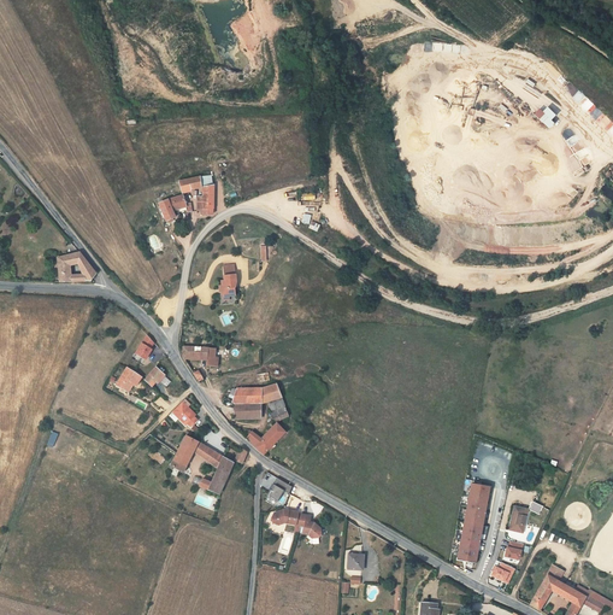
[(566,87),(561,93),(570,99),(575,93),(566,87)]
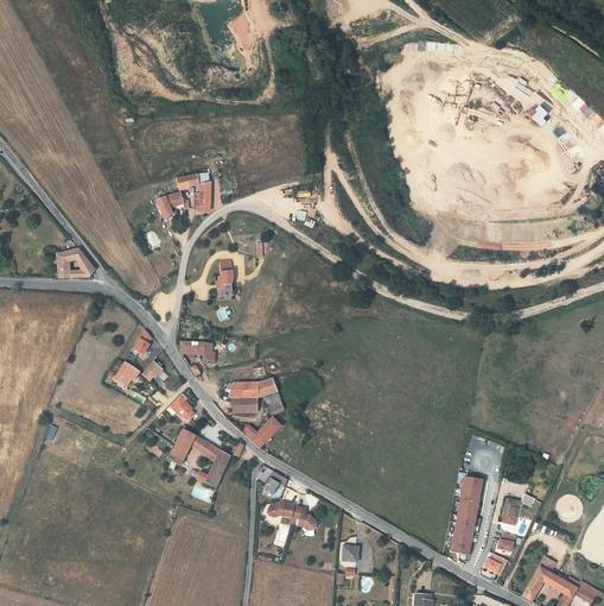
[(529,112),(526,109),(521,115),(536,130),(541,124),(538,121),(542,115),(534,107),(529,112)]
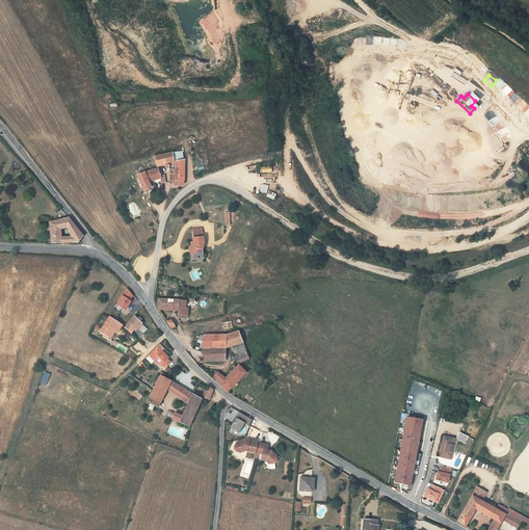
[(185,151),(175,152),(177,161),(186,159),(185,151)]
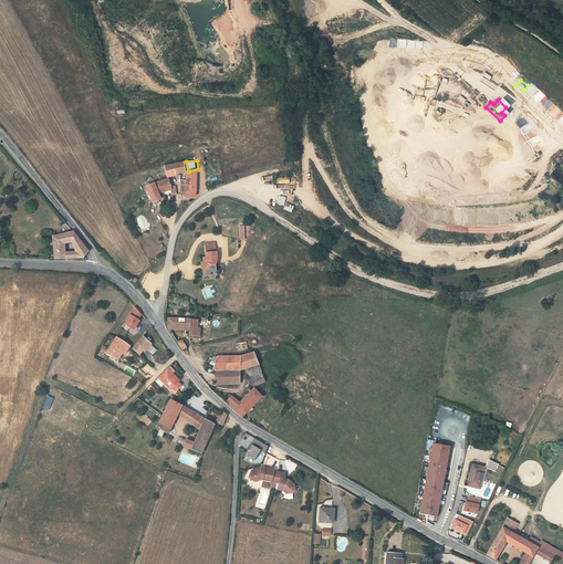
[(188,171),(186,162),(177,163),(179,174),(188,171)]
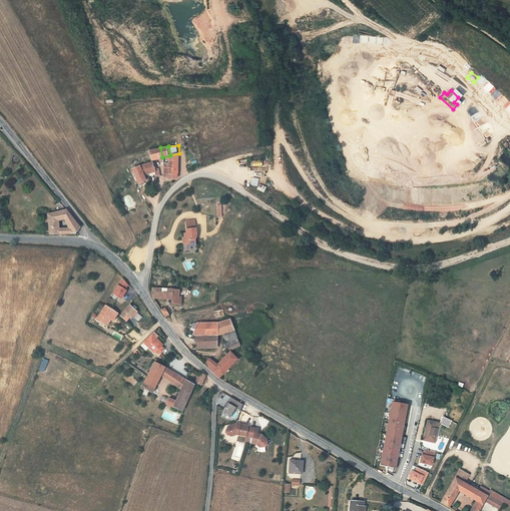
[(160,147),(150,149),(153,160),(162,157),(160,147)]
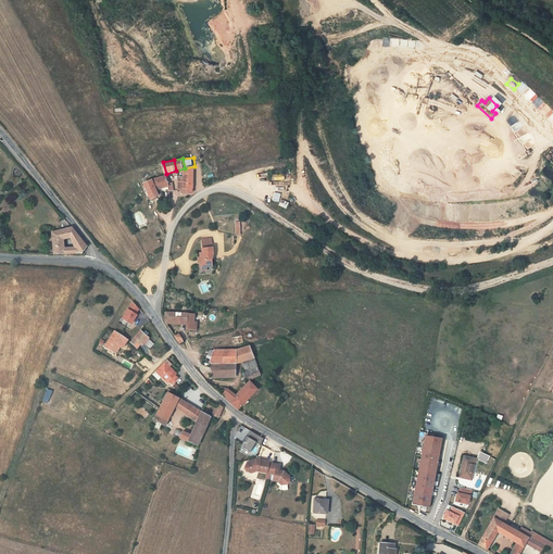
[(195,166),(185,168),(185,176),(181,176),(180,189),(185,188),(186,193),(193,192),(195,188),(196,188),(196,166),(195,166)]
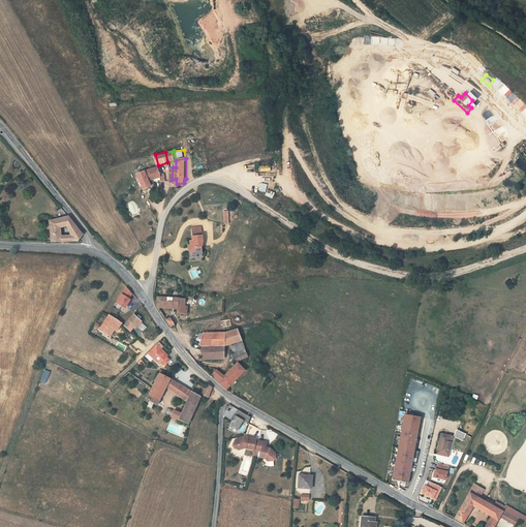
[(159,166),(146,171),(140,173),(146,188),(151,186),(149,180),(162,176),(161,174),(159,166)]
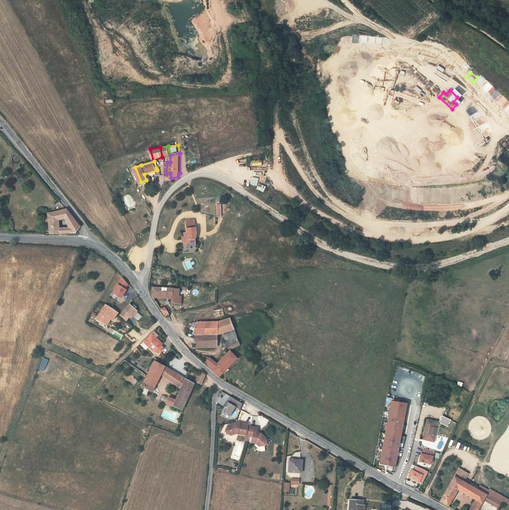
[(65,209),(47,214),(49,233),(75,233),(77,231),(73,226),(58,226),(57,220),(66,217),(71,215),(65,209)]
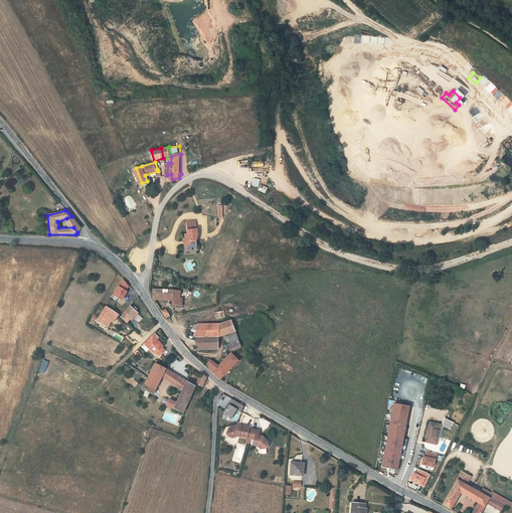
[(80,228),(71,216),(66,218),(73,227),(77,232),(80,228)]
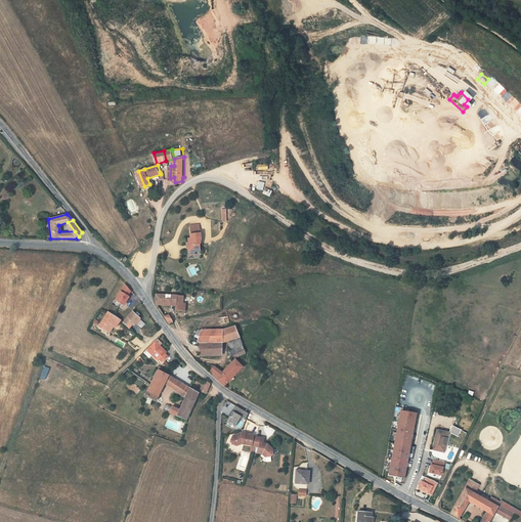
[(202,232),(201,224),(191,225),(193,238),(190,238),(190,242),(188,242),(189,247),(190,247),(191,251),(198,250),(203,250),(203,240),(204,240),(204,232),(203,232),(202,232)]
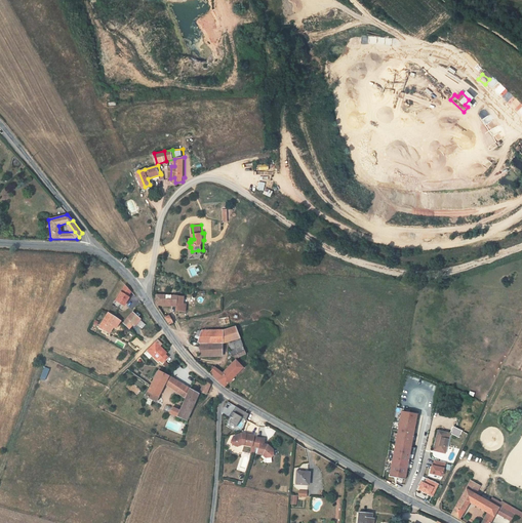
[(131,290),(126,284),(117,299),(125,305),(130,296),(128,295),(131,290)]
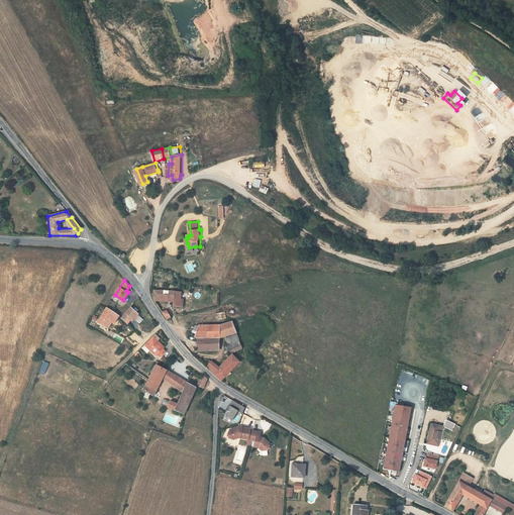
[(182,298),(180,290),(155,290),(153,294),(156,298),(167,298),(167,300),(176,302),(176,305),(184,306),(185,298),(182,298)]
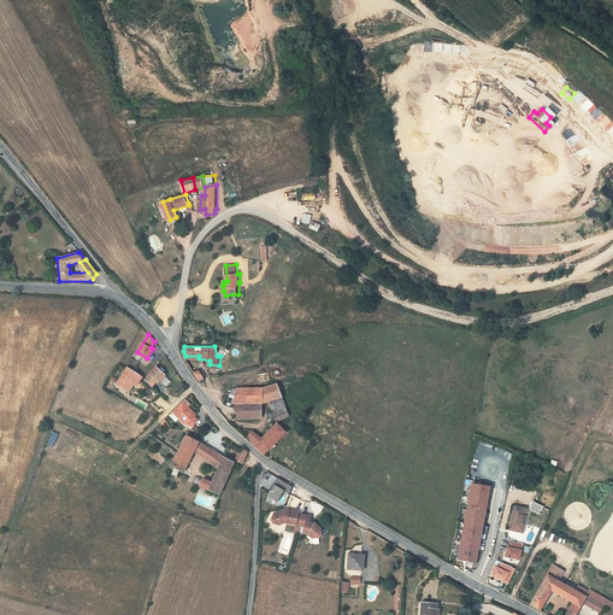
[(168,374),(159,365),(148,376),(155,385),(159,381),(160,382),(168,374)]
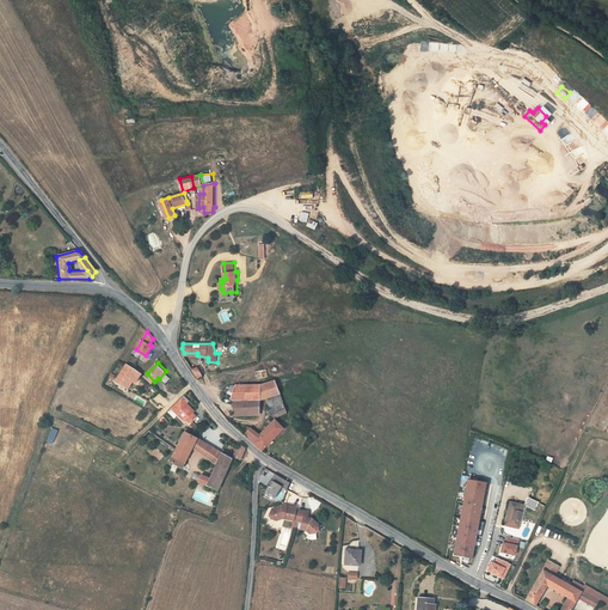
[(127,364),(116,380),(127,386),(131,379),(134,380),(139,372),(127,364)]
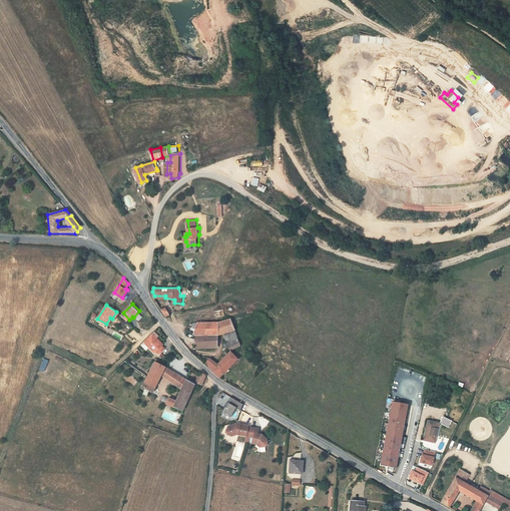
[(160,310),(156,312),(161,320),(165,317),(160,310)]
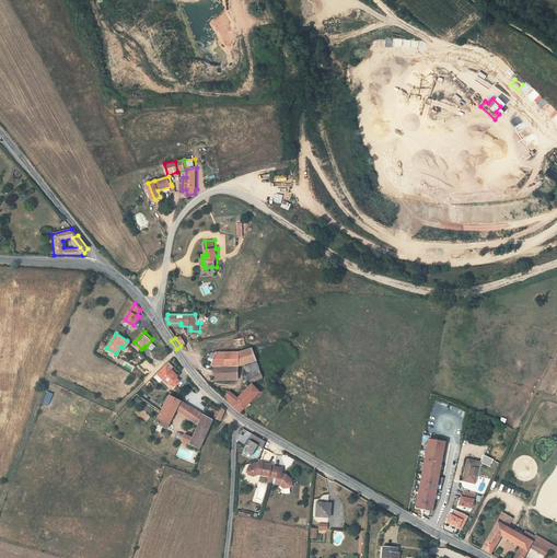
[(217,351),(212,364),(213,365),(218,379),(234,375),(241,361),(244,361),(255,358),(252,348),(239,352),(217,351)]
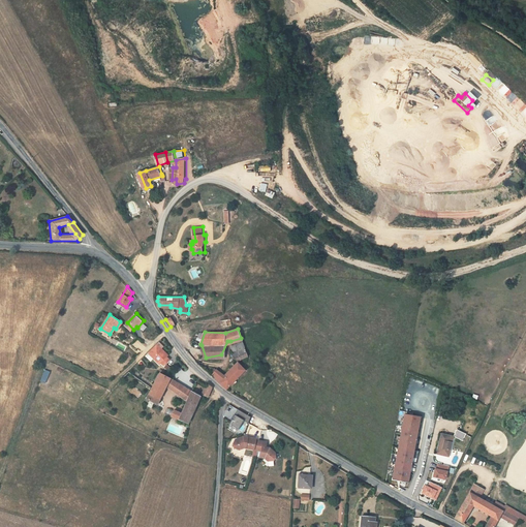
[(241,338),(230,341),(234,350),(237,348),(244,347),(244,346),(241,338)]
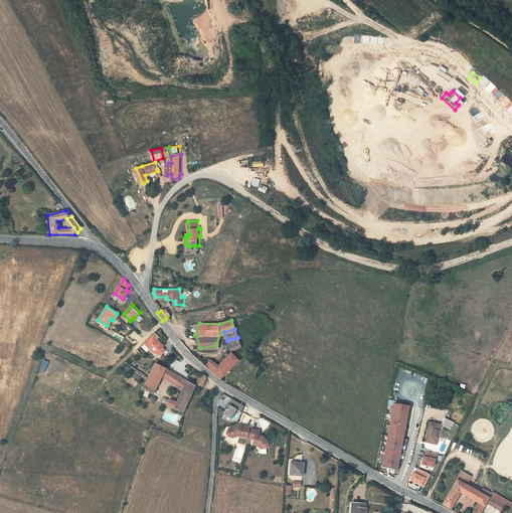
[(159,338),(155,333),(144,343),(155,355),(156,353),(159,356),(165,351),(162,348),(164,346),(157,340),(159,338)]
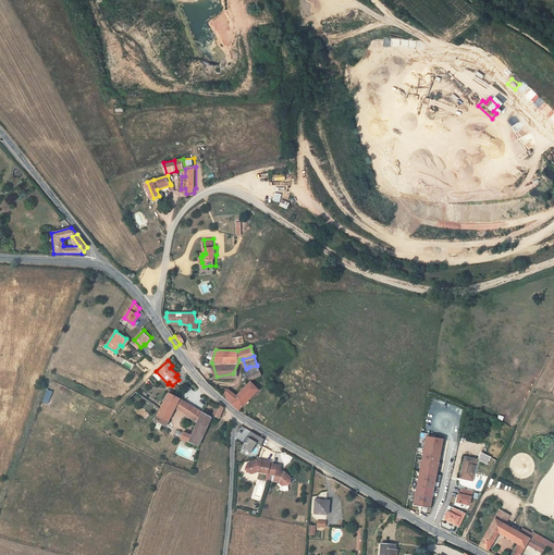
[(261,374),(257,366),(249,367),(246,369),(243,371),(249,382),(250,383),(254,378),(261,374)]
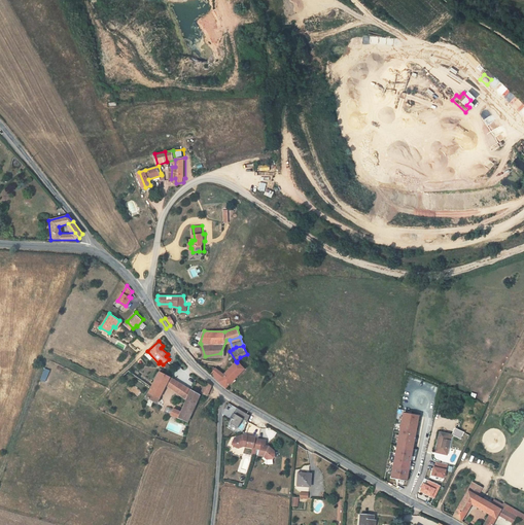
[(224,375),(219,381),(226,386),(243,368),(237,362),(236,361),(228,370),(229,372),(224,375)]
